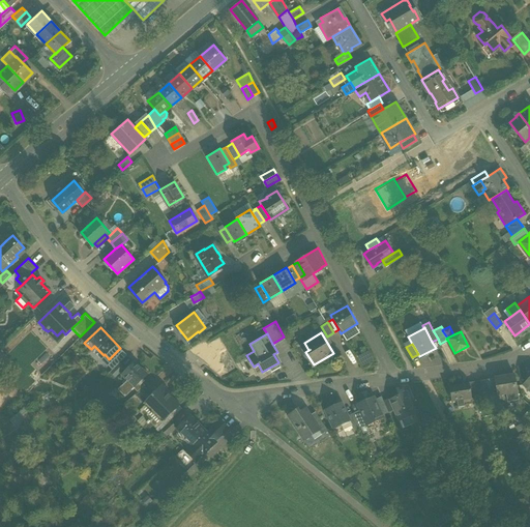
[(120,348),(109,359),(110,360),(108,363),(112,368),(118,361),(126,353),(120,348)]
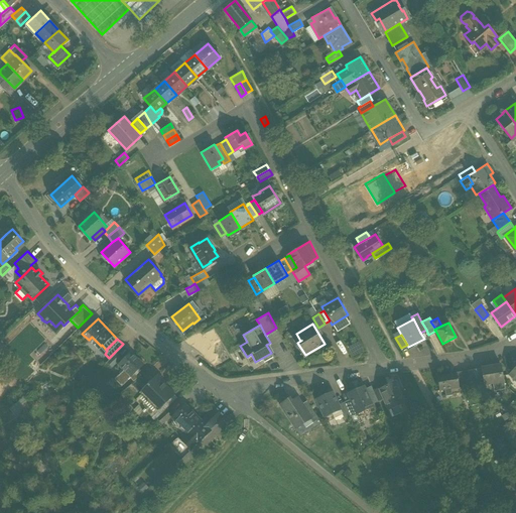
[(358,340),(348,346),(353,355),(363,349),(358,340)]
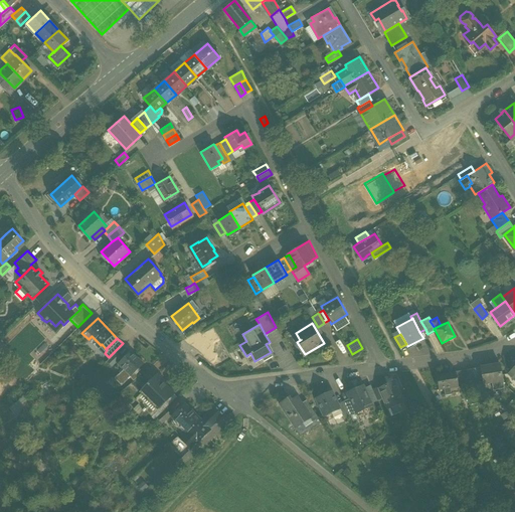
[(130,350),(118,362),(131,374),(144,362),(138,356),(137,357),(130,350)]
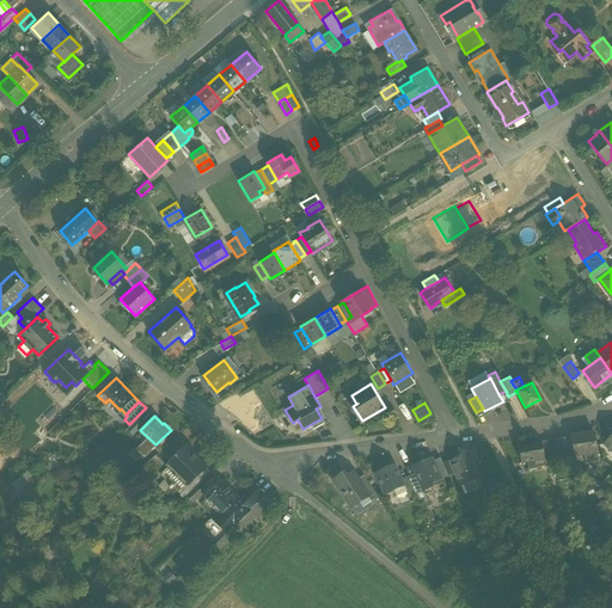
[(129,424),(127,427),(133,433),(142,422),(136,417),(129,424)]
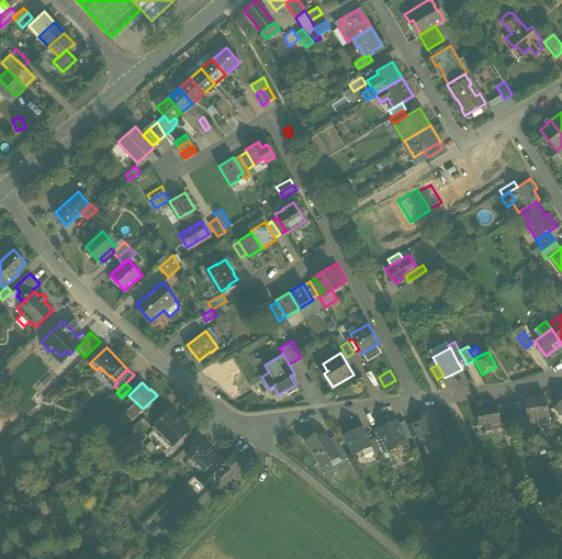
[(543,397),(523,400),(523,401),(525,413),(525,417),(535,416),(536,424),(548,422),(543,397)]
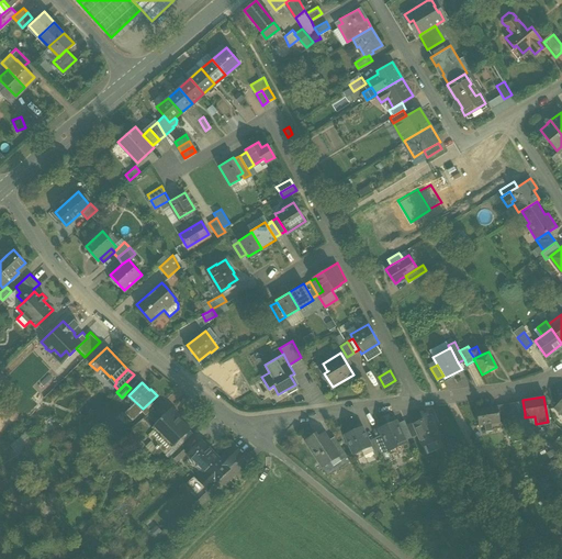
[(517,402),(497,405),(499,416),(518,414),(517,402)]
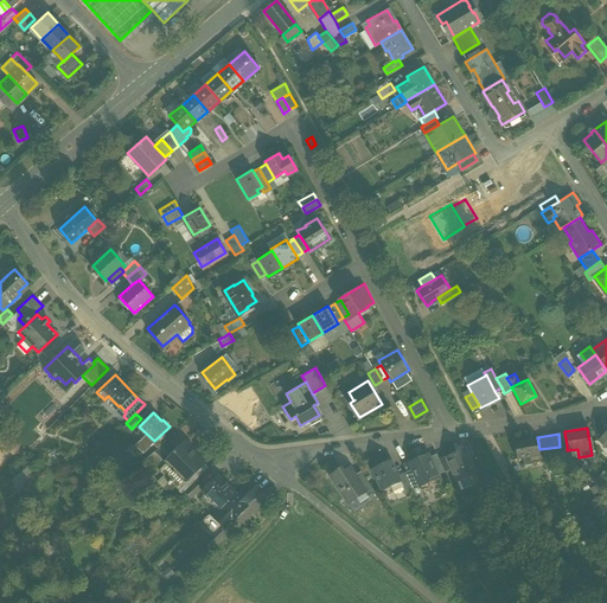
[(537,436),(513,441),(517,456),(523,455),(530,454),(541,453),(540,449),(537,437),(537,436)]
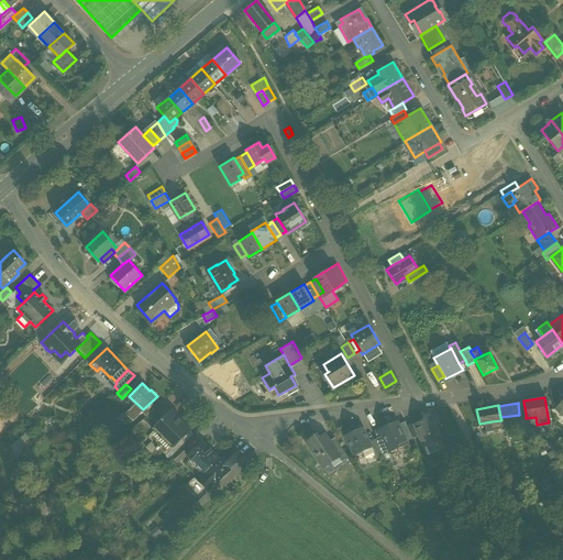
[(190,428),(170,408),(153,427),(154,428),(164,438),(157,445),(166,453),(190,428)]
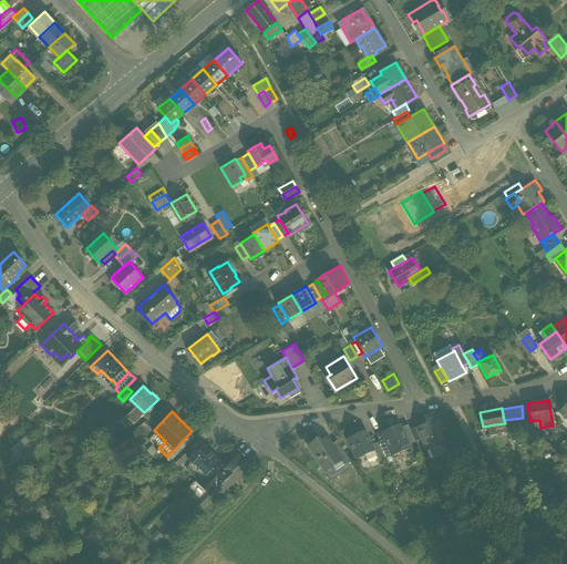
[(418,426),(416,426),(422,437),(428,449),(437,444),(444,441),(434,418),(418,426)]
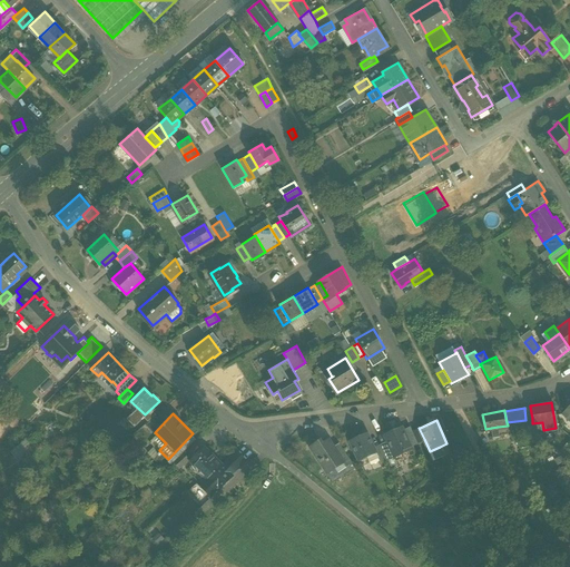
[(145,422),(133,433),(145,446),(149,441),(156,433),(155,432),(145,422)]
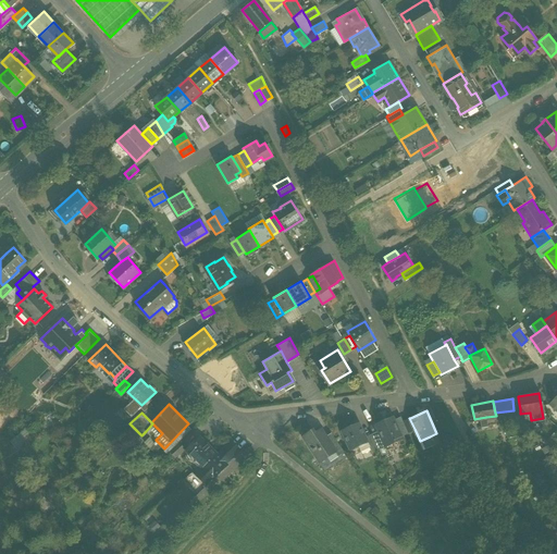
[(393,416),(375,423),(380,432),(385,445),(387,450),(405,441),(393,416)]
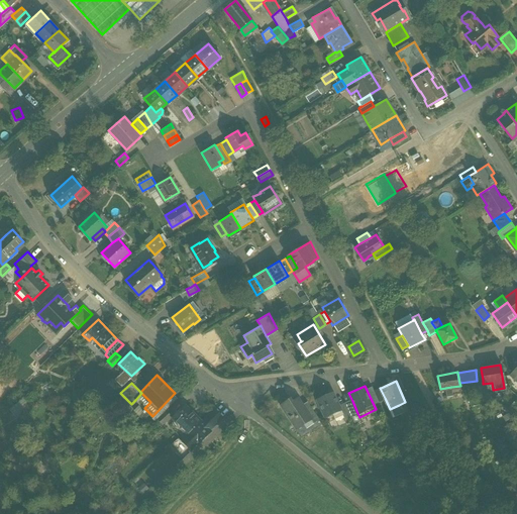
[(380,386),(374,389),(379,401),(385,398),(380,388),(381,388),(380,386)]
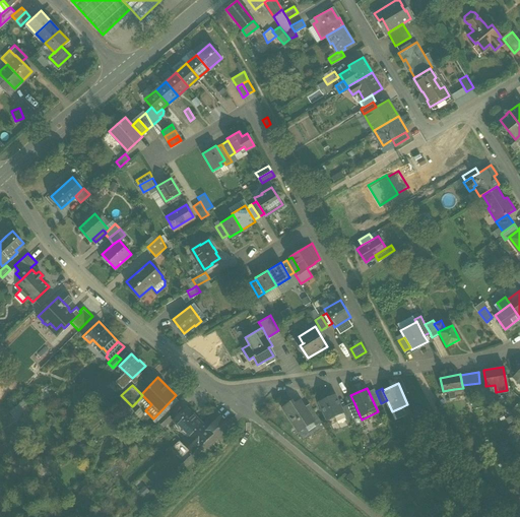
[(84,392),(72,394),(73,402),(86,400),(84,392)]
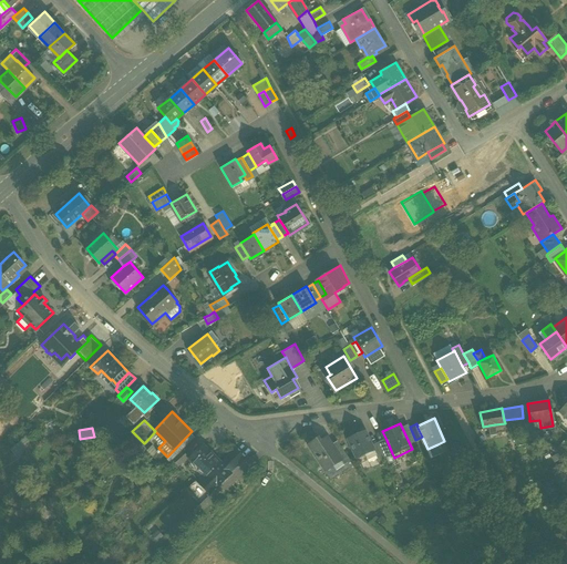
[(373,447),(366,429),(348,437),(357,457),(366,453),(368,458),(375,454),(377,453),(373,447)]
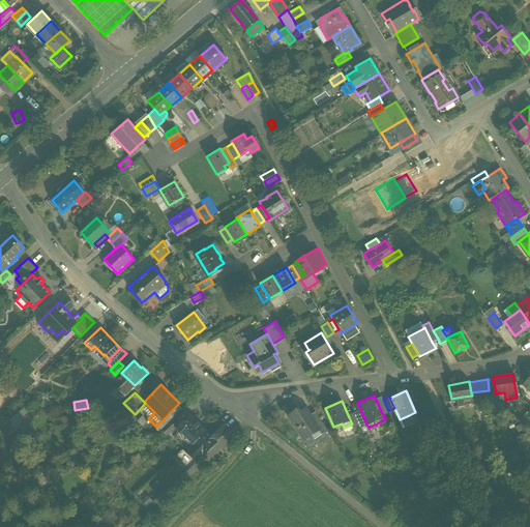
[(154,412),(145,403),(139,410),(148,418),(154,412)]
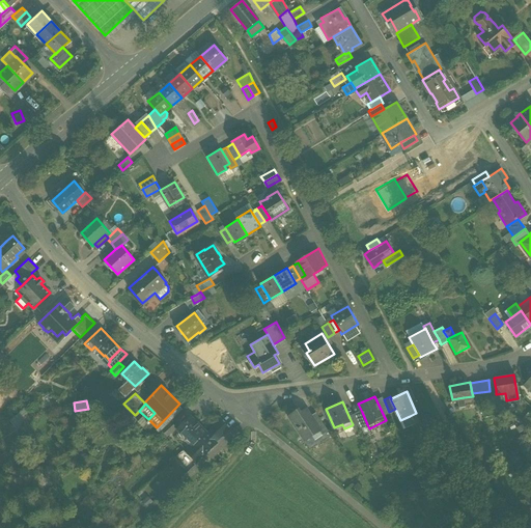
[(25,407),(9,418),(15,425),(19,422),(22,414),(27,410),(25,407)]
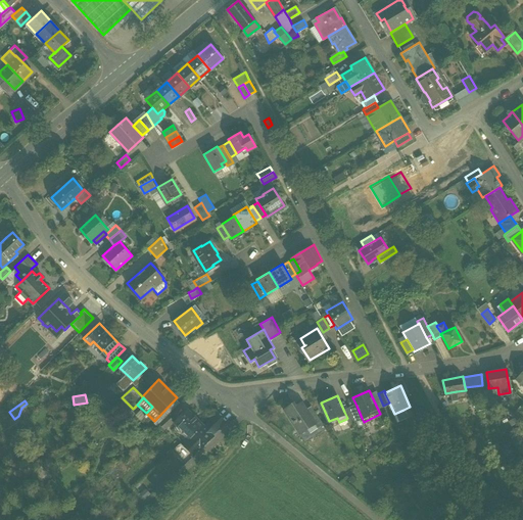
[(311,406),(305,409),(300,402),(295,406),(293,403),(284,409),(300,433),(315,424),(310,415),(315,412),(311,406)]
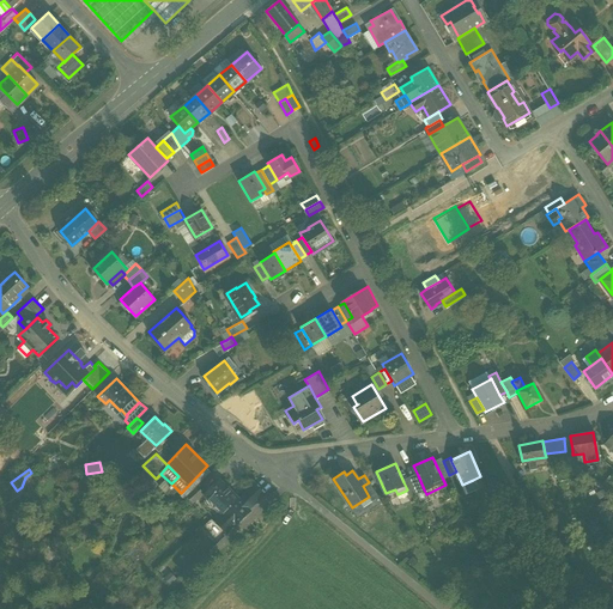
[(418,475),(411,479),(417,493),(424,489),(418,475)]
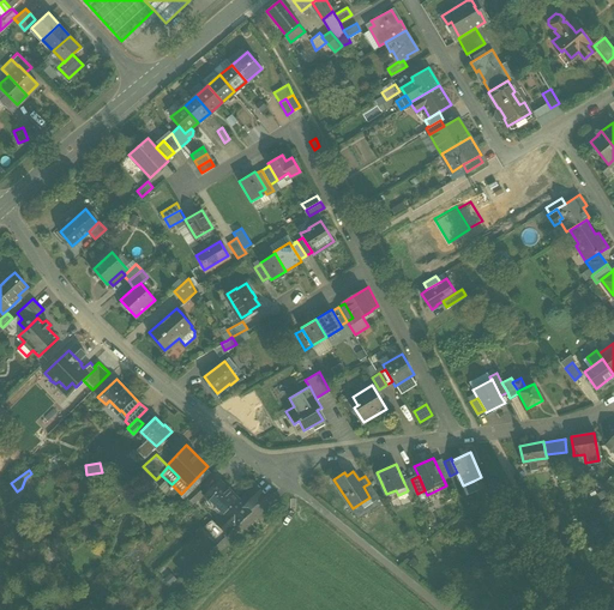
[(239,497),(220,478),(204,494),(224,513),(239,497)]
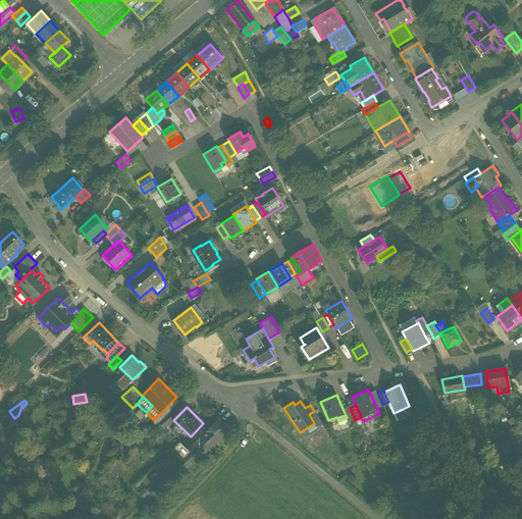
[(350,408),(344,411),(347,417),(346,418),(348,423),(355,420),(350,408)]
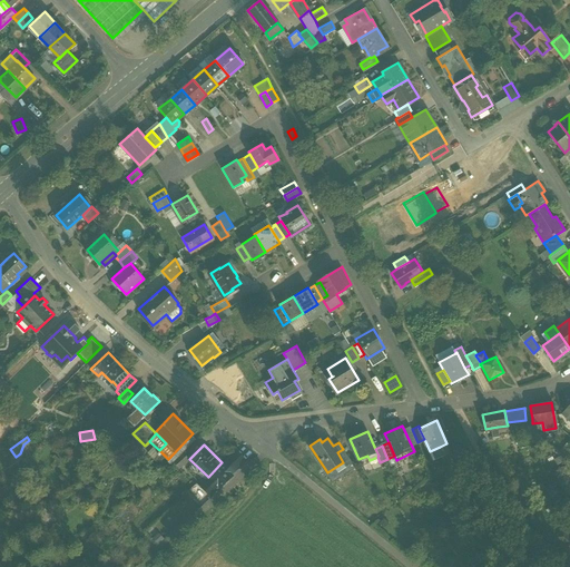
[(440,447),(430,451),(433,459),(443,455),(440,447)]
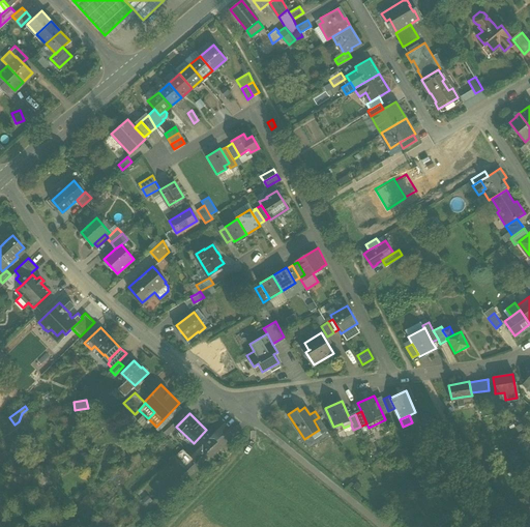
[(229,427),(218,417),(206,430),(216,439),(229,427)]
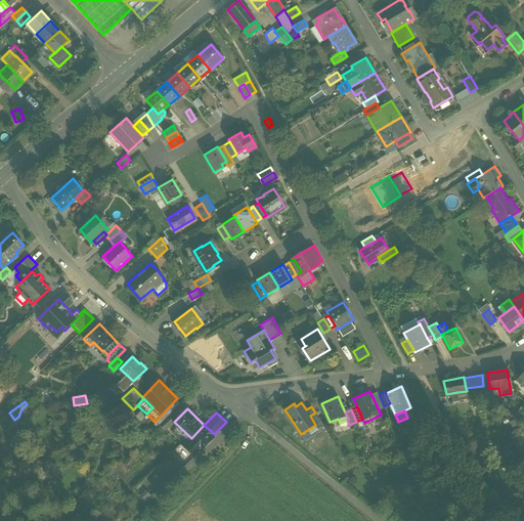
[(323,424),(315,413),(310,416),(315,425),(317,428),(323,424)]
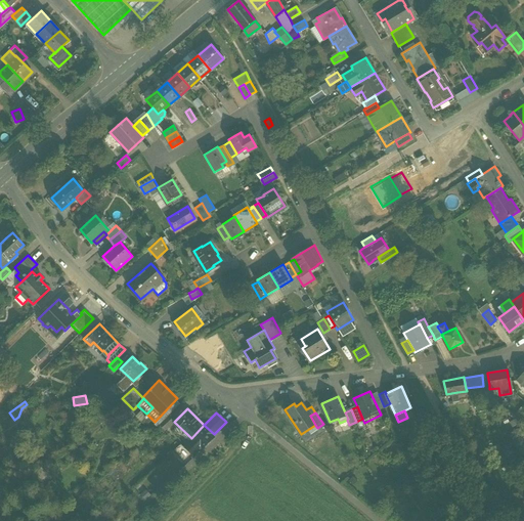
[(169,416),(160,424),(164,429),(173,420),(169,416)]
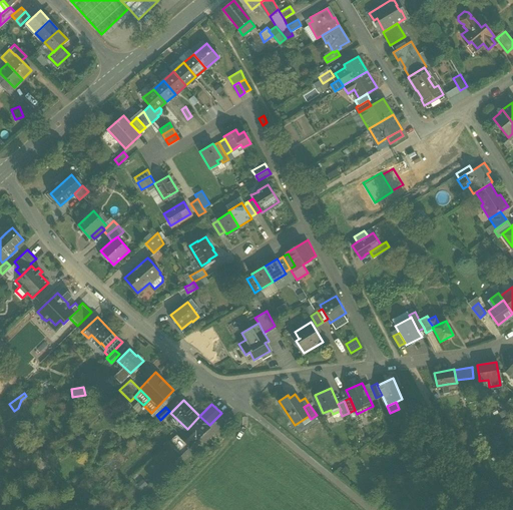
[(209,425),(199,416),(187,429),(179,437),(188,446),(195,439),(196,440),(210,426),(209,425)]
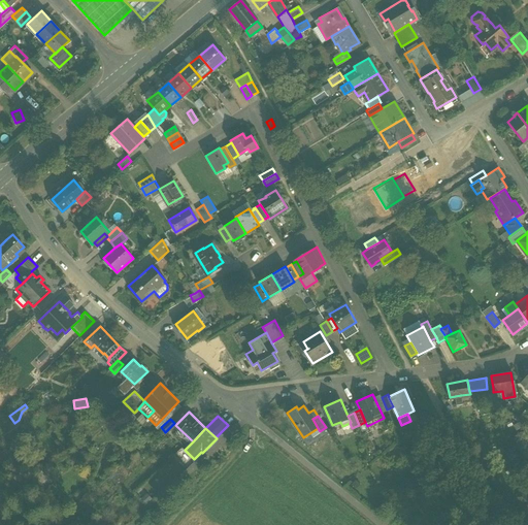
[(53,480),(41,469),(32,480),(43,490),(53,480)]
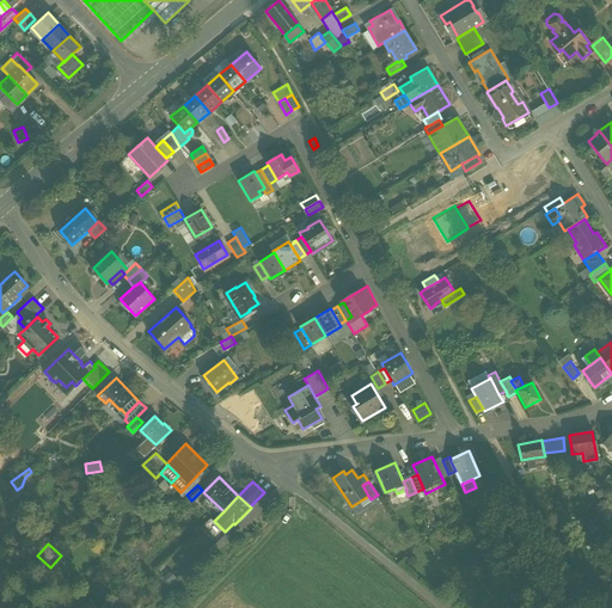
[(611,570),(610,572),(603,566),(597,575),(603,579),(601,582),(611,591),(611,570)]
